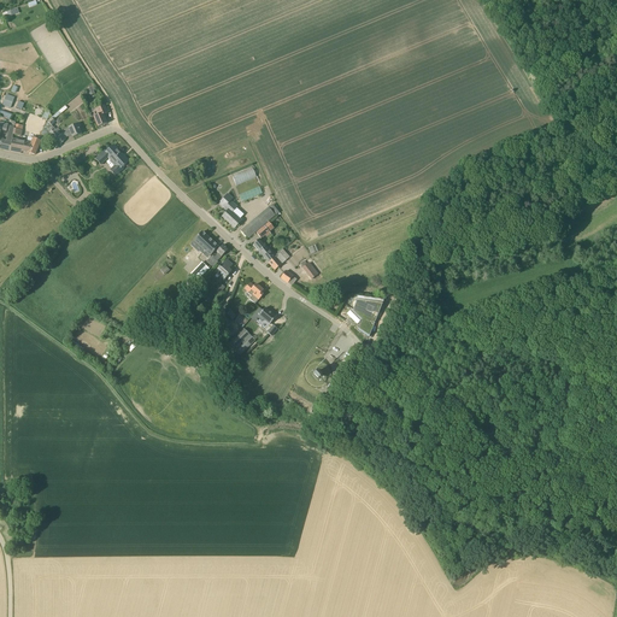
[(4,101),(3,105),(11,109),(12,105),(15,98),(6,95),(4,101)]
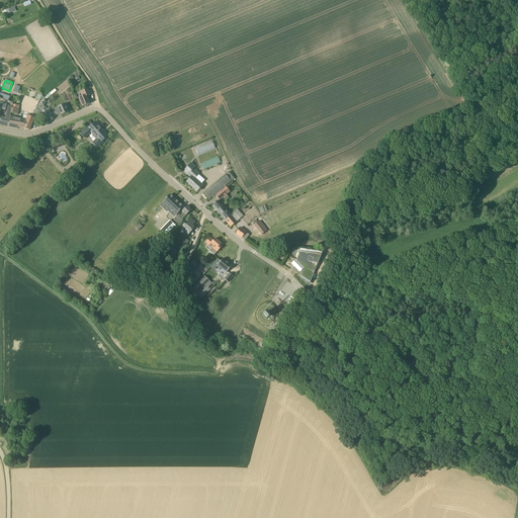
[(87,96),(91,95),(88,88),(80,92),(83,96),(79,98),(82,107),(90,104),(87,96)]
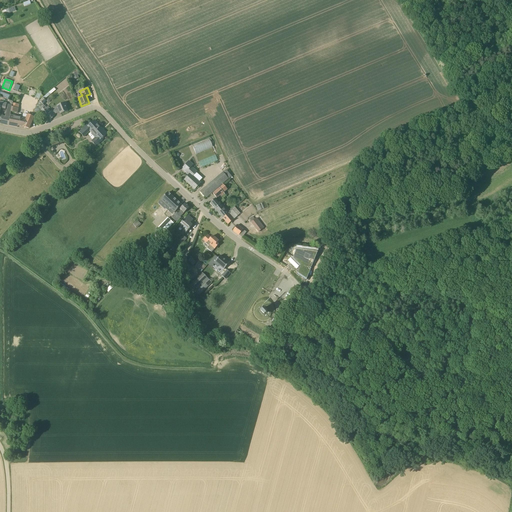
[(67,106),(65,102),(57,106),(54,108),(55,110),(50,112),(44,106),(43,105),(46,101),(42,98),(39,101),(34,111),(36,112),(39,113),(40,110),(50,120),(55,116),(53,114),(59,112),(61,114),(68,111),(66,106),(67,106)]
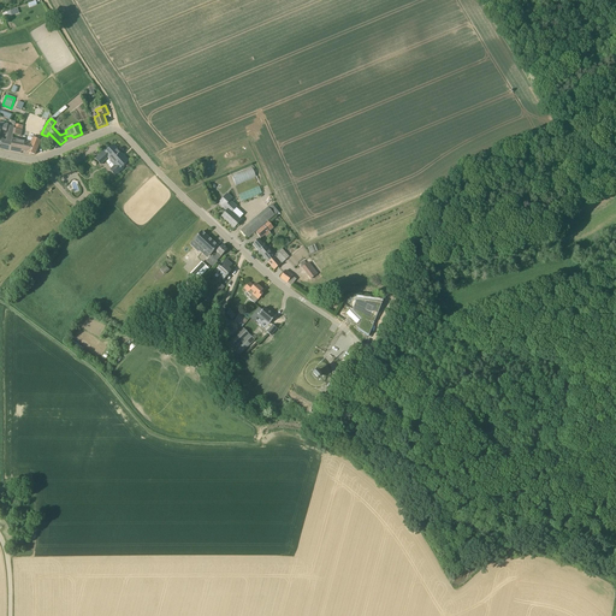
[(15,129),(15,128),(11,126),(10,125),(6,140),(0,138),(0,135),(1,130),(7,131),(9,124),(0,122),(0,144),(1,146),(0,149),(10,152),(11,152),(12,142),(13,138),(12,138),(13,134),(15,129)]
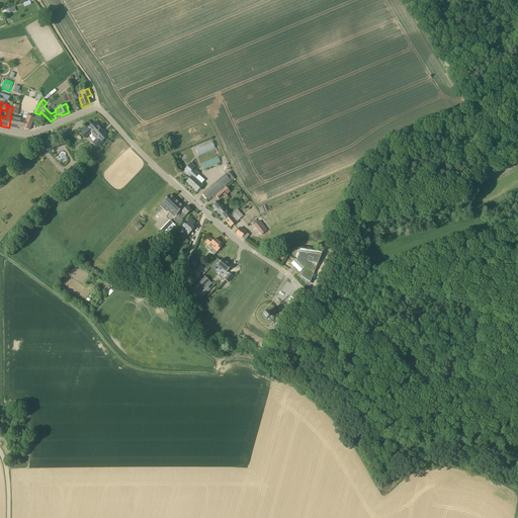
[(34,118),(28,115),(26,119),(23,118),(21,128),(22,128),(29,131),(34,118)]
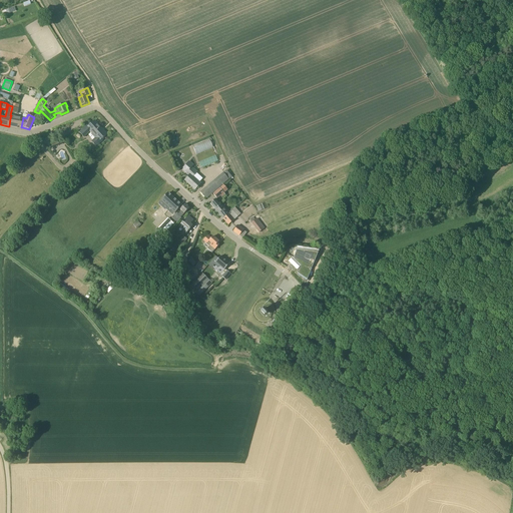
[(21,127),(23,117),(11,115),(10,118),(9,126),(17,127),(18,126),(21,127)]
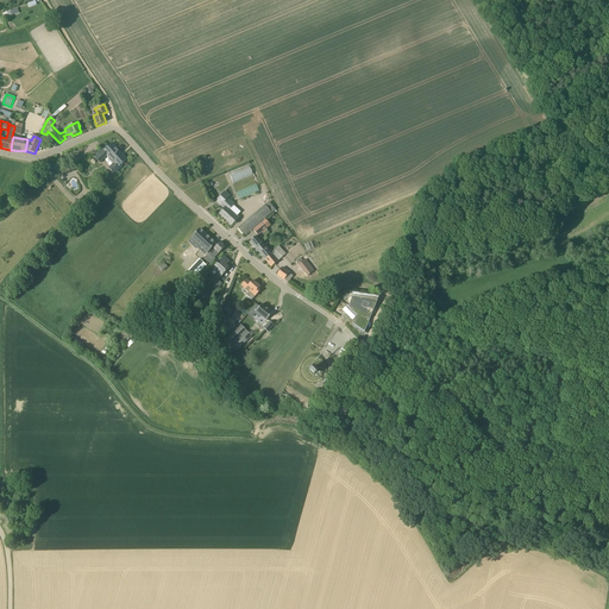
[(112,144),(105,150),(104,149),(95,157),(100,162),(108,155),(118,164),(111,170),(114,174),(121,167),(120,165),(126,161),(120,155),(120,154),(112,144)]
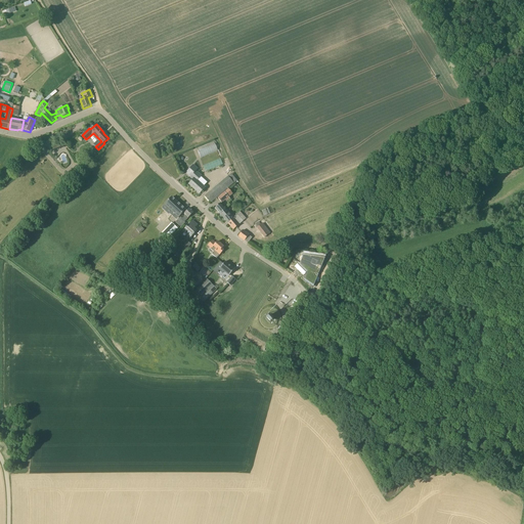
[(64,141),(52,145),(54,150),(67,146),(64,141)]
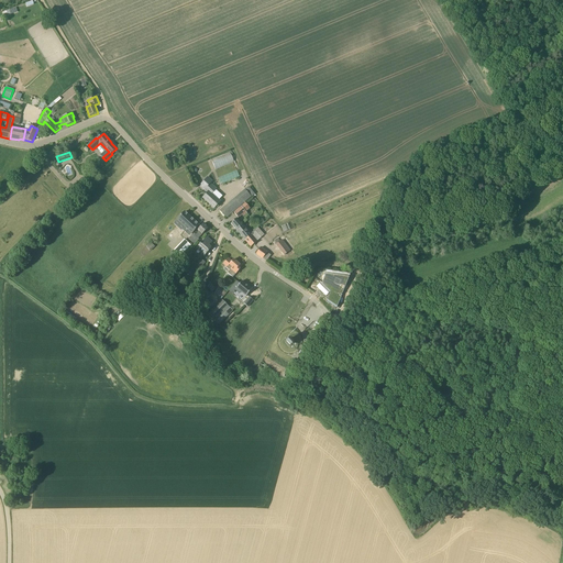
[(216,168),(235,162),(232,153),(212,159),(216,168)]
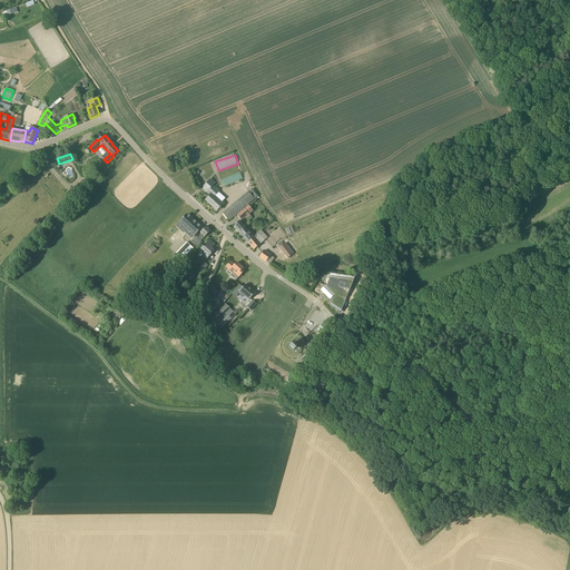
[(220,180),(224,187),(243,179),(239,173),(220,180)]
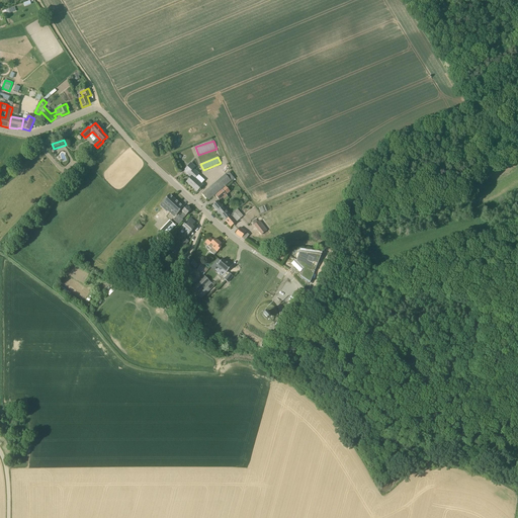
[(191,163),(184,171),(190,177),(192,176),(195,178),(199,174),(193,169),(195,167),(191,163)]
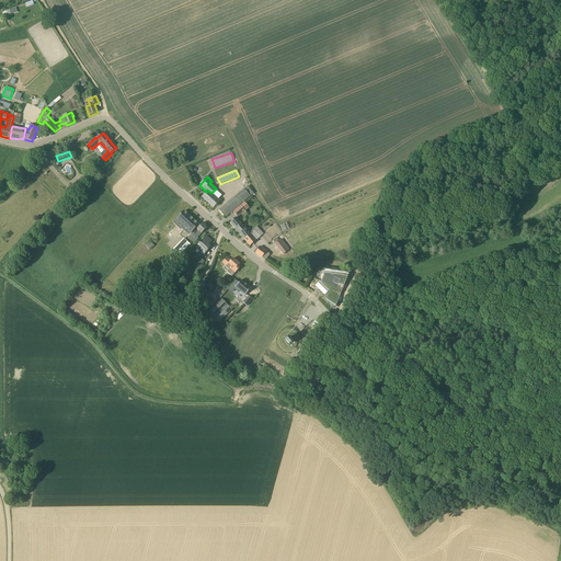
[(87,182),(82,178),(73,186),(79,191),(87,182)]
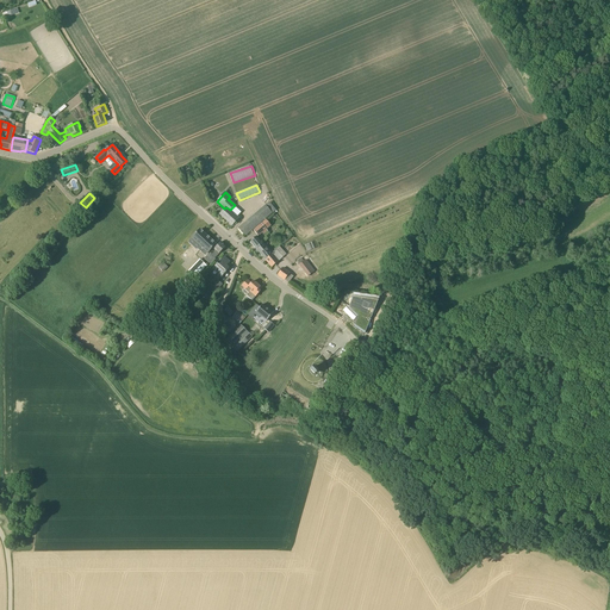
[(272,213),(275,210),(269,203),(266,206),(238,229),(244,236),(272,213)]
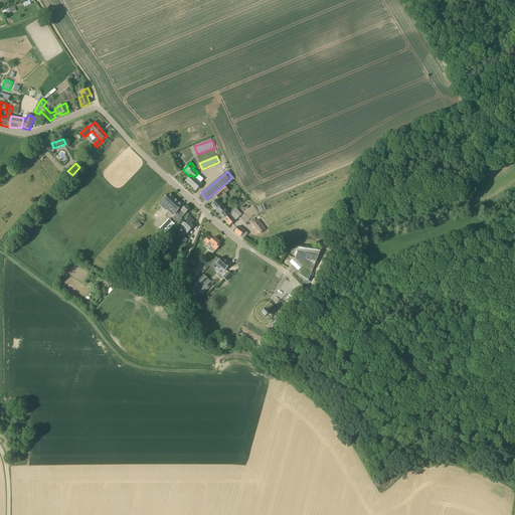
[(202,184),(194,177),(191,175),(189,176),(185,181),(196,191),(202,184)]
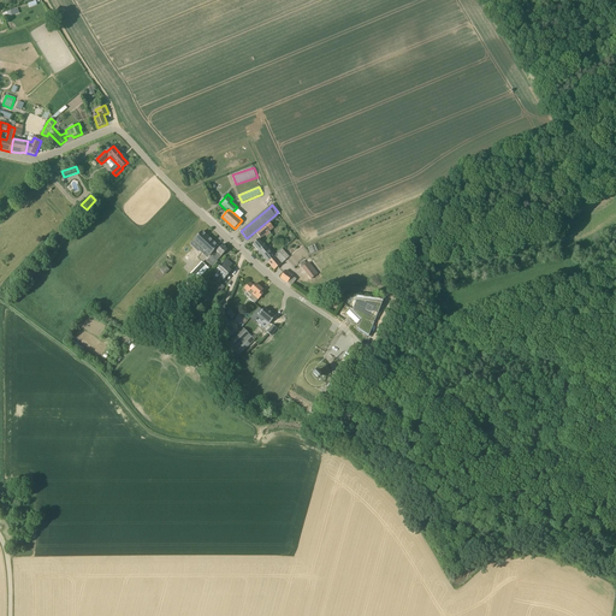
[(268,223),(256,234),(261,238),(265,235),(267,237),(271,234),(268,232),(273,229),(268,223)]
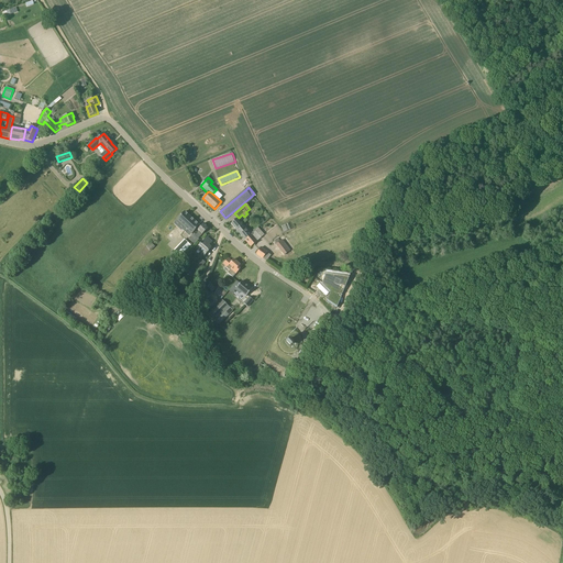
[(183,214),(175,222),(190,235),(197,228),(183,214)]
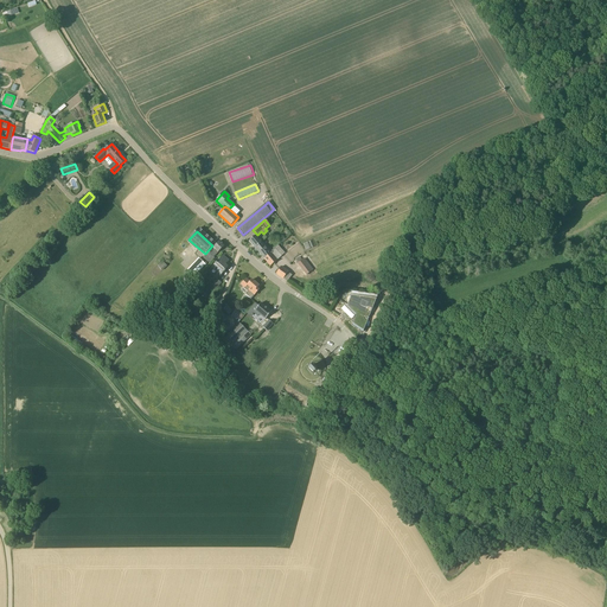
[(264,260),(272,254),(270,253),(263,244),(255,235),(249,241),(264,260)]
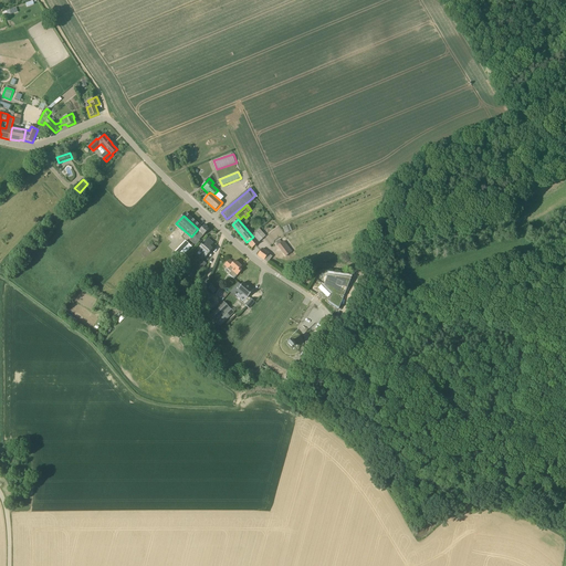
[(170,224),(164,232),(168,237),(176,229),(170,224)]
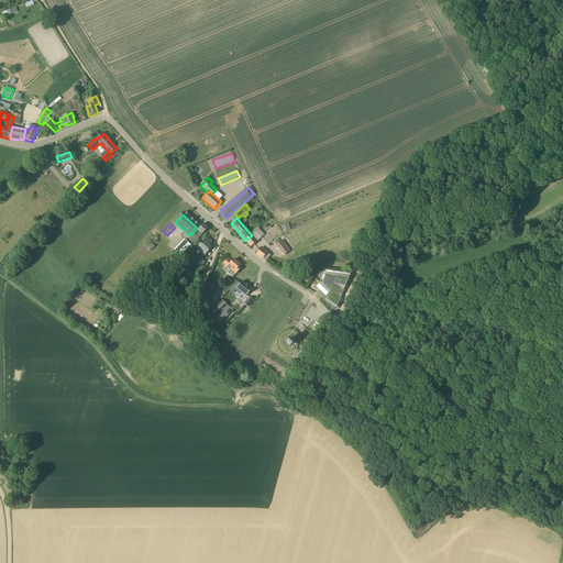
[(198,239),(203,234),(208,228),(203,223),(197,230),(199,231),(196,234),(194,233),(189,239),(195,244),(199,240),(198,239)]
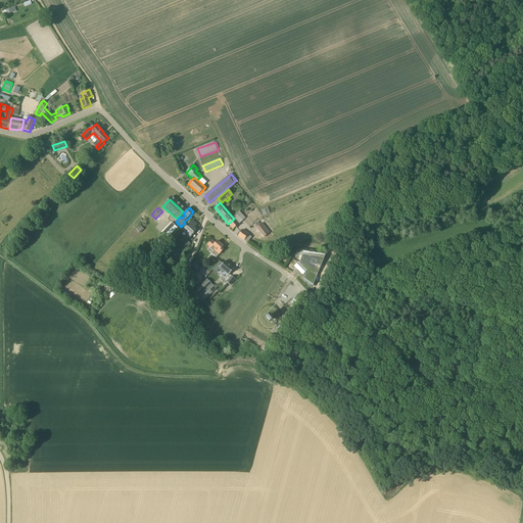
[(242,221),(245,218),(240,212),(233,218),(234,219),(228,224),(233,230),(239,225),(242,221)]
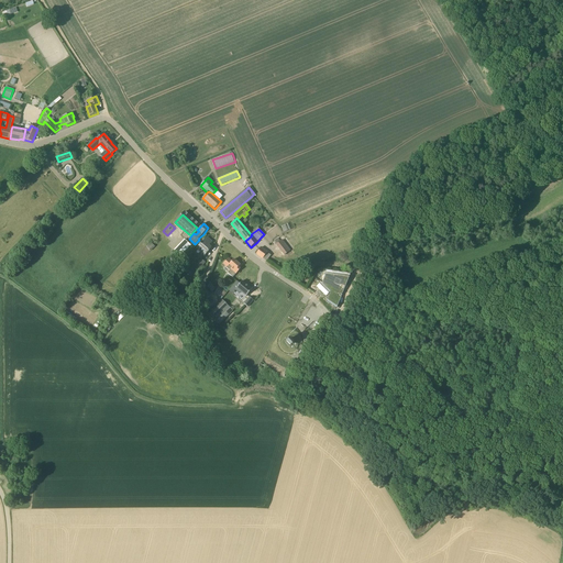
[(209,246),(212,242),(207,238),(201,243),(200,243),(197,247),(202,253),(201,254),(203,256),(209,251),(211,247),(209,246)]
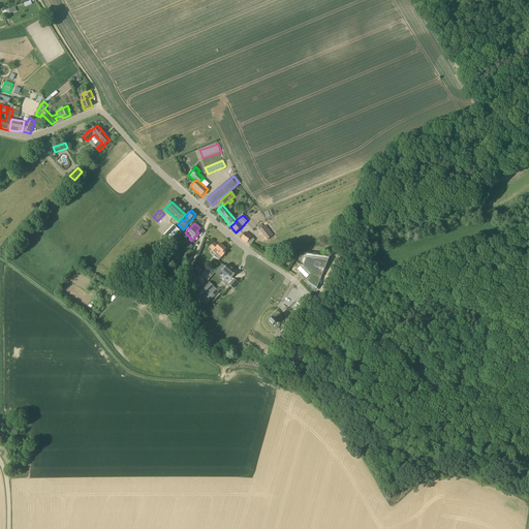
[(266,225),(263,227),(261,224),(259,225),(259,224),(257,226),(259,229),(268,240),(273,236),(266,225)]
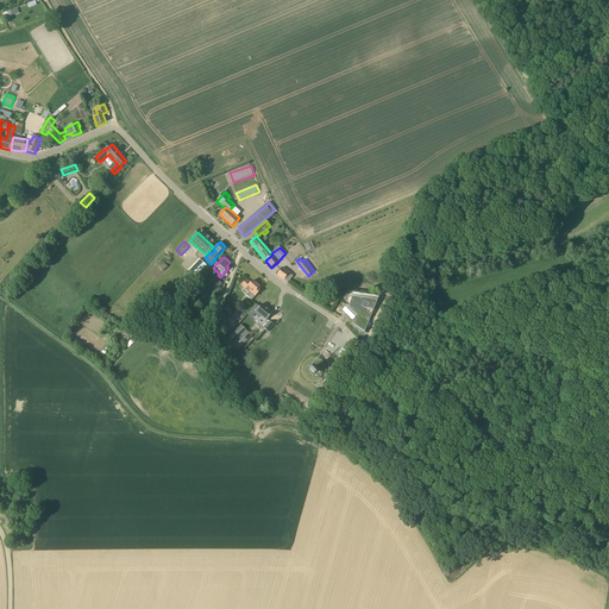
[(206,265),(200,259),(188,271),(194,277),(206,265)]
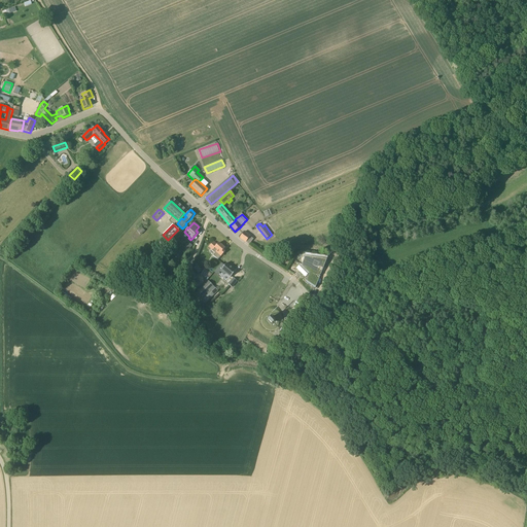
[(244,232),(240,238),(249,245),(253,239),(244,232)]
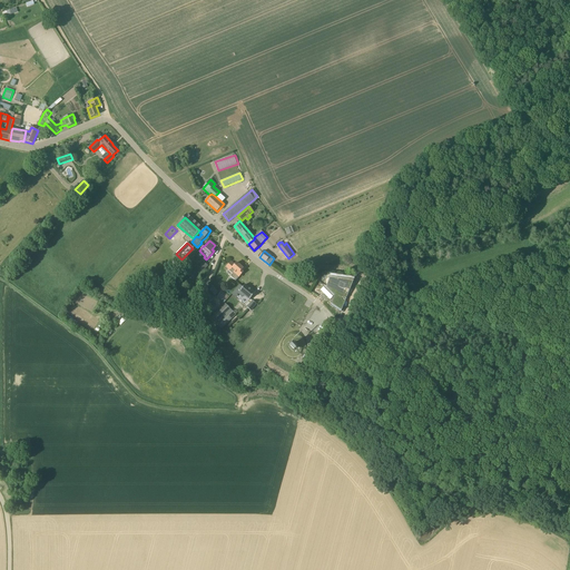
[(279,272),(281,269),(273,262),(271,264),(279,272)]
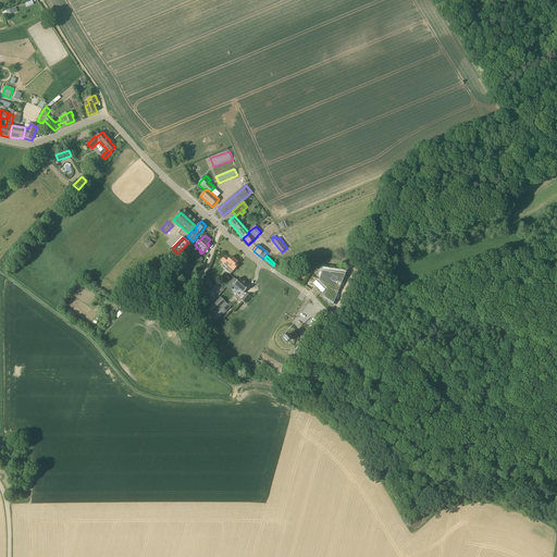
[(231,274),(233,272),(235,269),(233,268),(237,262),(232,257),(230,259),(226,257),(222,261),(225,264),(224,265),(227,268),(225,270),(231,274)]
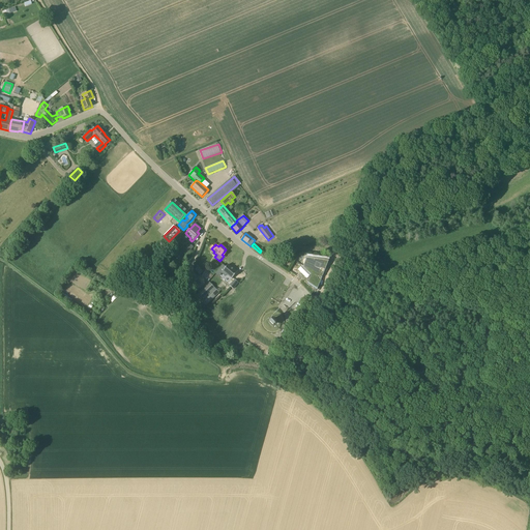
[(329,261),(307,258),(303,267),(304,267),(313,270),(313,271),(323,275),(329,261)]
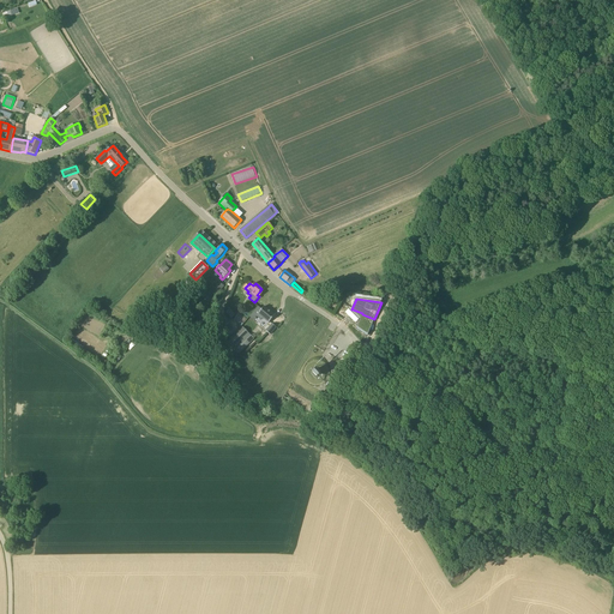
[(269,323),(275,315),(264,307),(262,309),(258,307),(252,313),(253,313),(257,317),(260,320),(263,318),(269,323)]
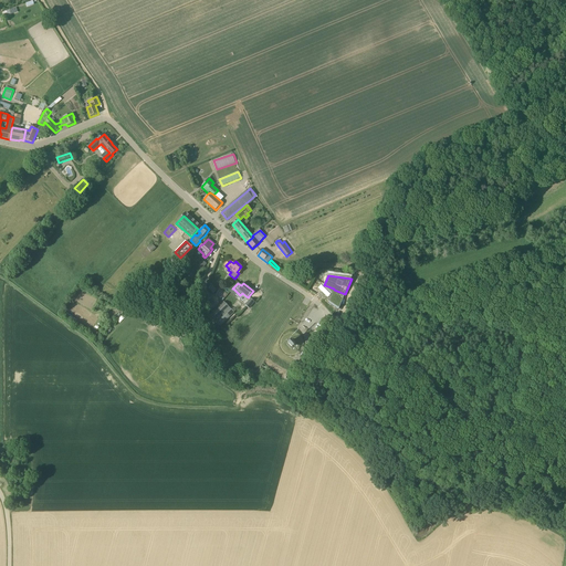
[(345,294),(334,290),(329,303),(338,308),(338,310),(345,294)]
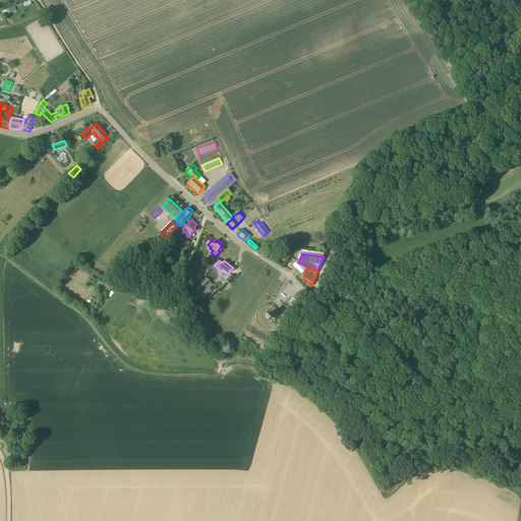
[(169,269),(164,274),(169,279),(171,277),(174,280),(177,277),(169,269)]
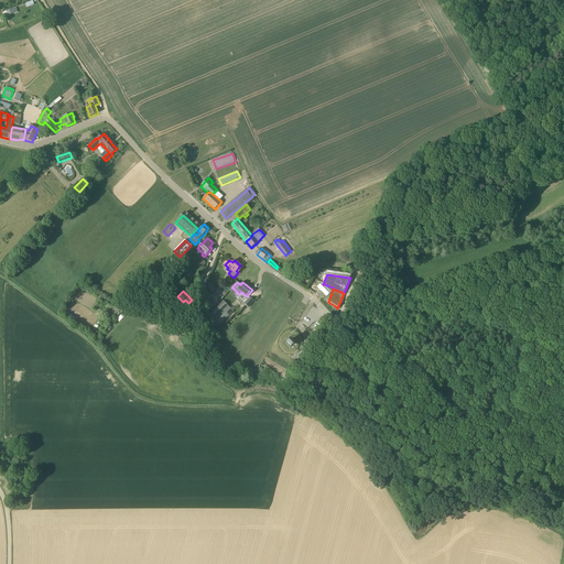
[(249,297),(243,304),(248,307),(253,301),(249,297)]
